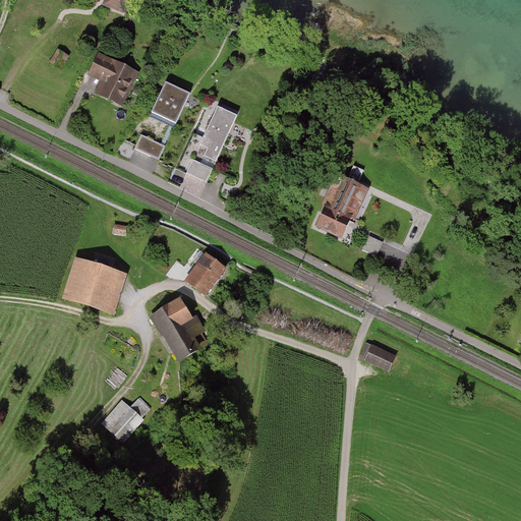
[(51,61),(63,69),(72,55),(60,48),(51,61)]
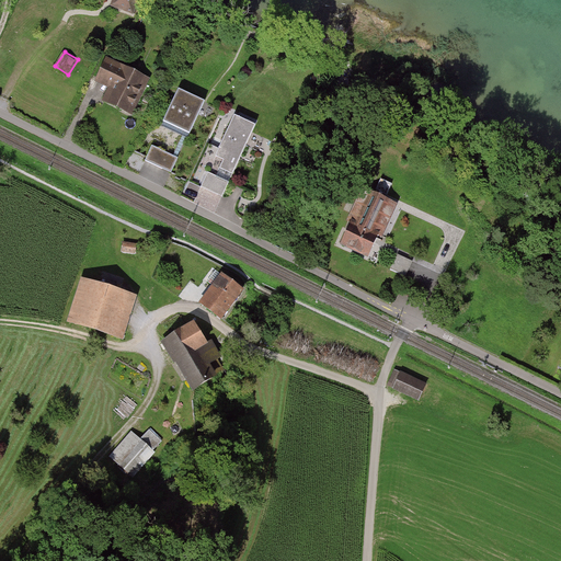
[(111,60),(100,81),(113,88),(106,102),(135,116),(152,81),(111,60)]
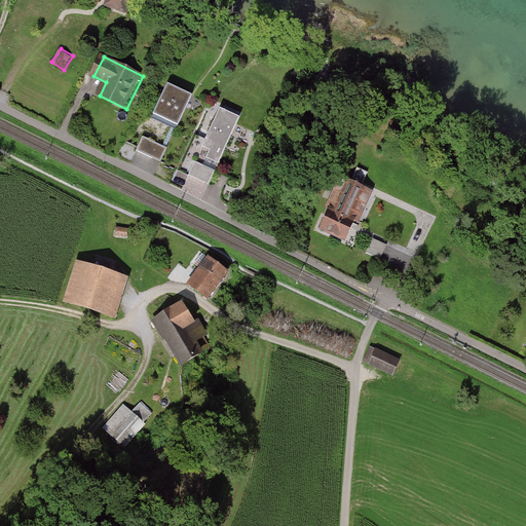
[(191,95),(167,83),(155,111),(178,122),(191,95)]
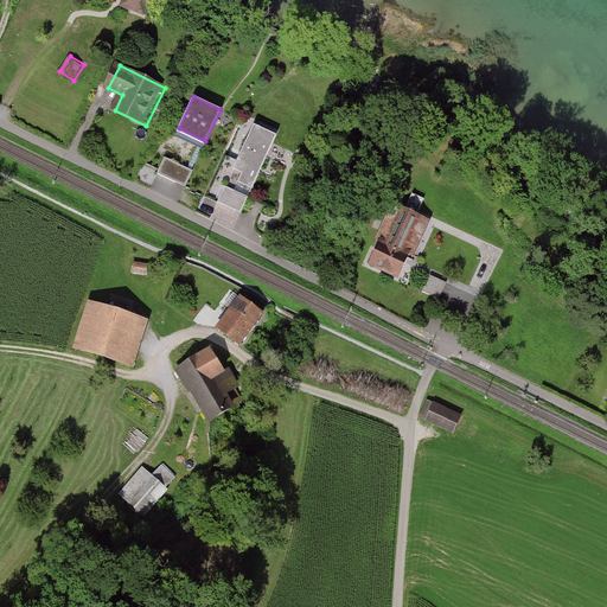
[(278,134),(254,123),(234,167),(244,172),(240,180),(254,186),(278,134)]
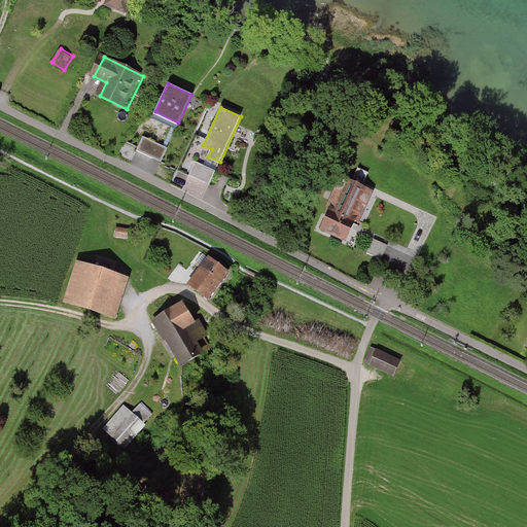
[(167,149),(143,138),(139,148),(162,160),(167,149)]
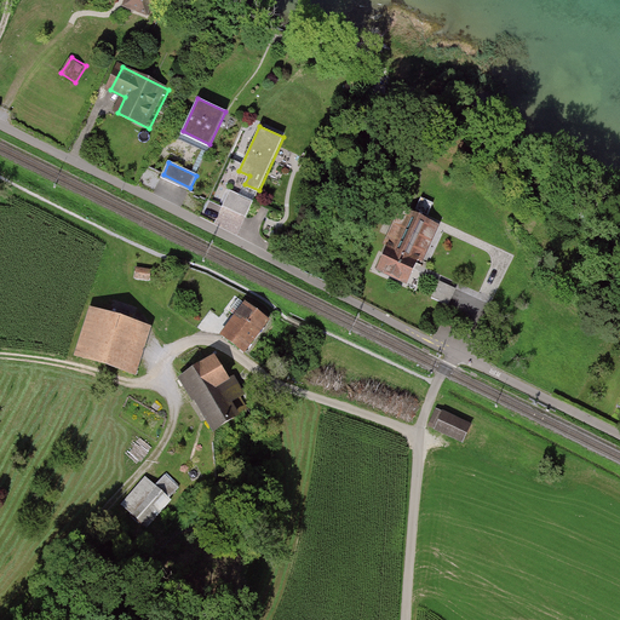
[(385,245),(374,269),(406,283),(418,259),(423,260),(440,224),(401,206),(384,244),(385,245)]
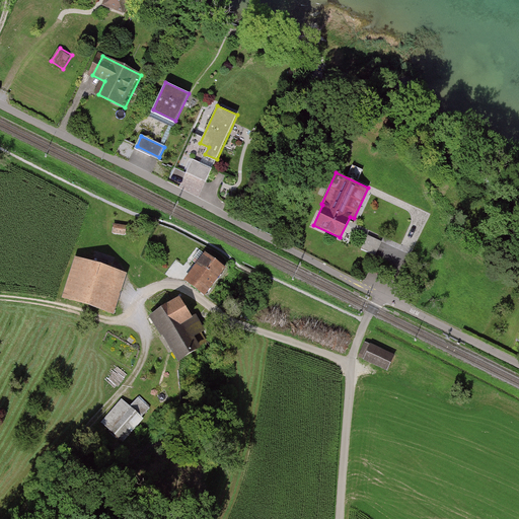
[(382,241),(368,235),(362,249),(376,255),(382,241)]
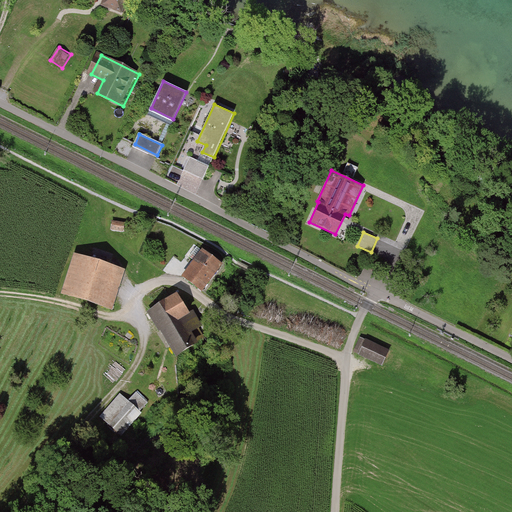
[(201,247),(182,274),(206,290),(224,264),(201,247)]
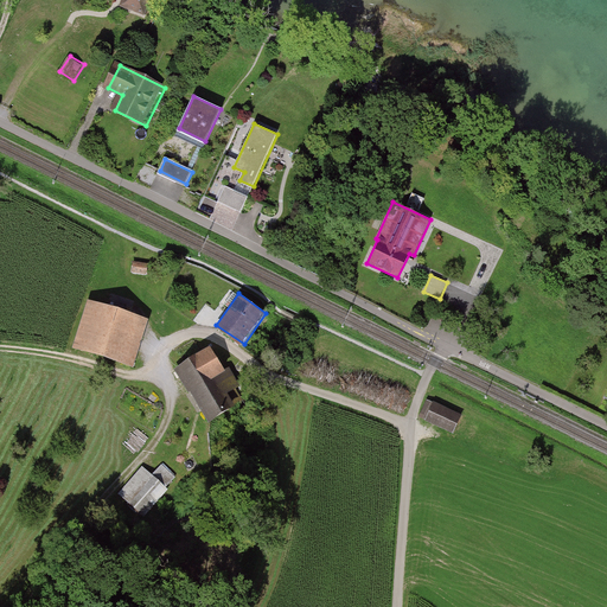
[(152,315),(87,298),(74,345),(135,365),(152,315)]
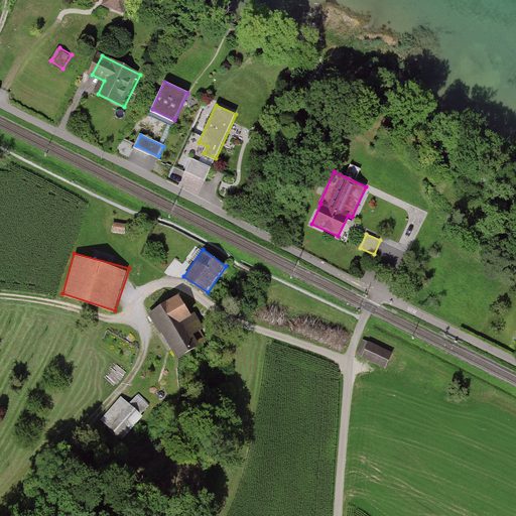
[(180,292),(145,312),(173,361),(190,351),(182,337),(201,327),(180,292)]
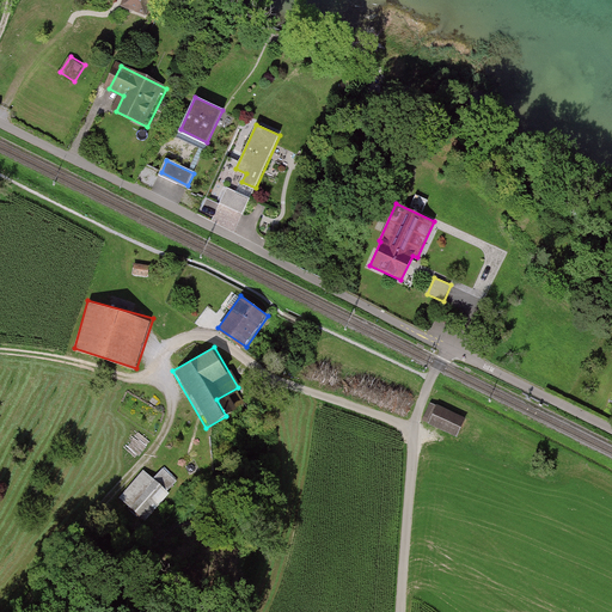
[(457,436),(466,418),(432,402),(423,420),(457,436)]
